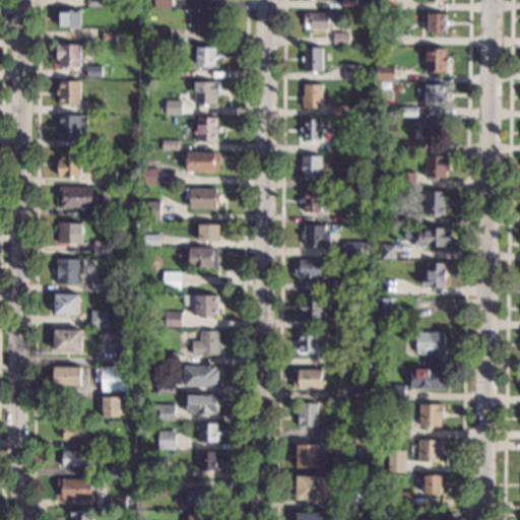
[(171,0),(171,8),(153,8),(153,0),(171,0)]
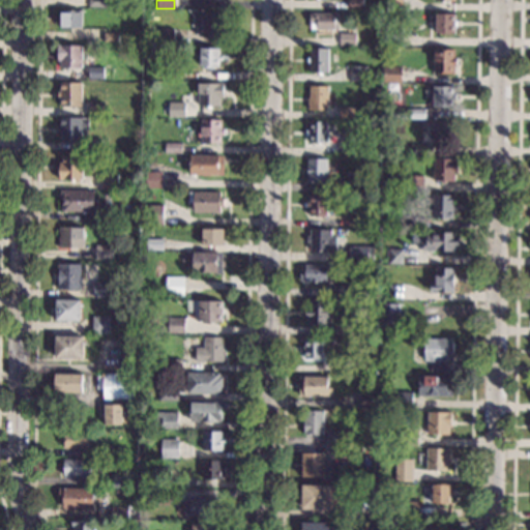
[(362,0),(362,8),(348,7),(348,0),(362,0)]
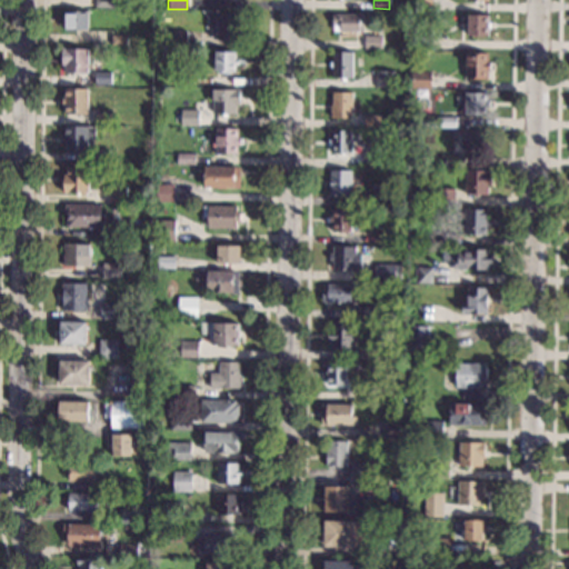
[(432,0),(432,9),(416,9),(416,0),(432,0)]
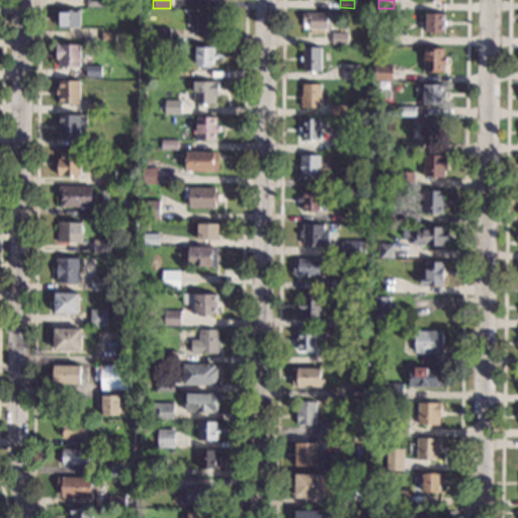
[(80,28),(60,27),(60,23),(57,23),(57,16),(60,16),(60,11),(80,11),(80,28)]
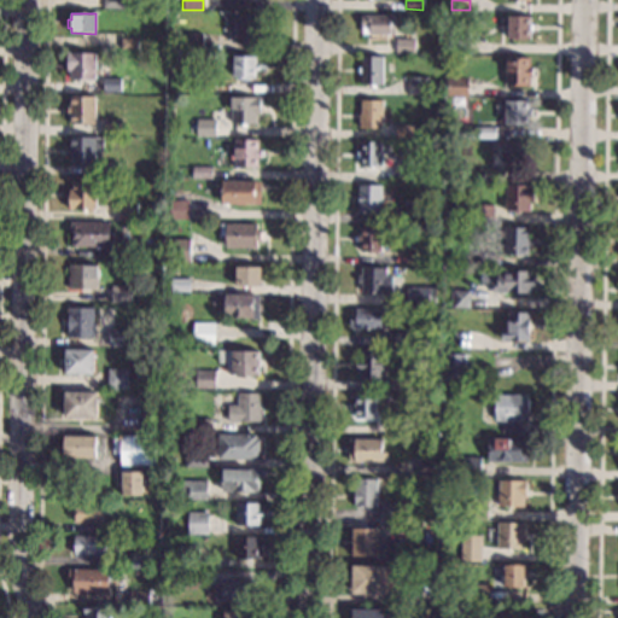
[(257,17),(264,17),(264,31),(258,31),(257,44),(229,42),(231,27),(235,27),(235,16),(257,16),(257,17)]
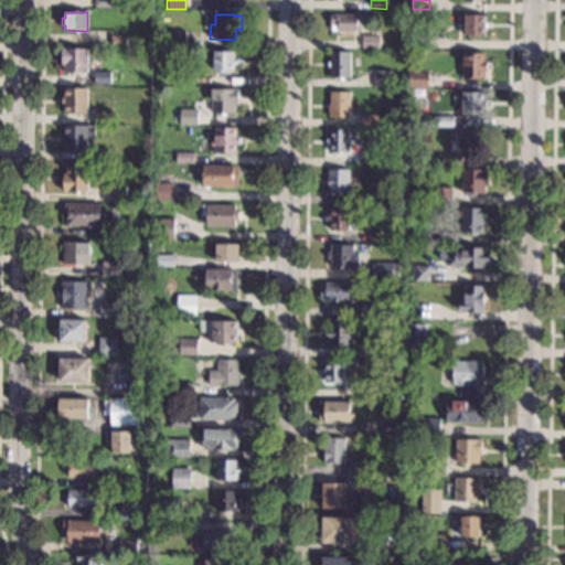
[(360,16),(360,31),(355,31),(355,33),(352,33),(352,32),(330,31),(329,25),(330,14),(360,16)]
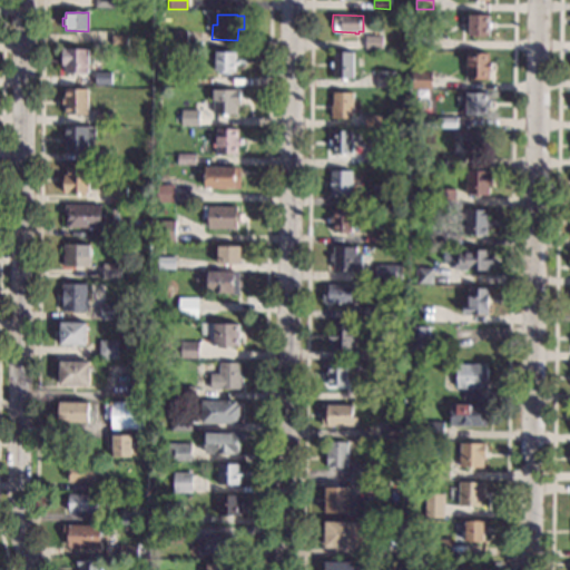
[(489,22),(492,22),(492,29),(489,29),(489,36),(469,36),(469,27),(467,27),(467,23),(469,23),(469,15),(489,16),(489,22)]
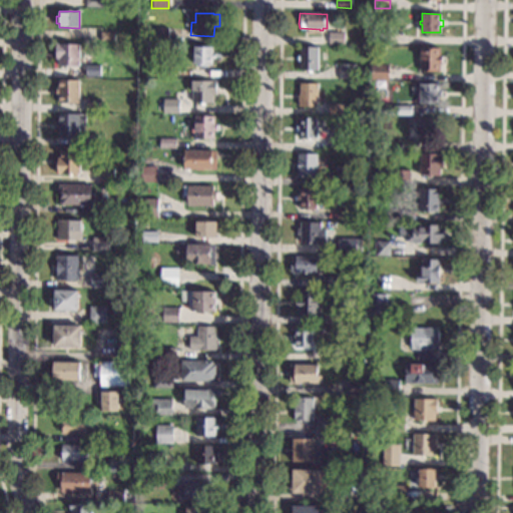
[(114,41),(100,40),(100,32),(114,32),(114,41)]
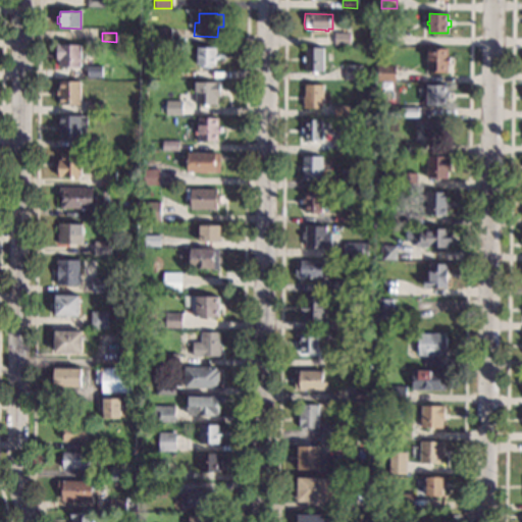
[(350,45),(333,45),(333,33),(350,33),(350,45)]
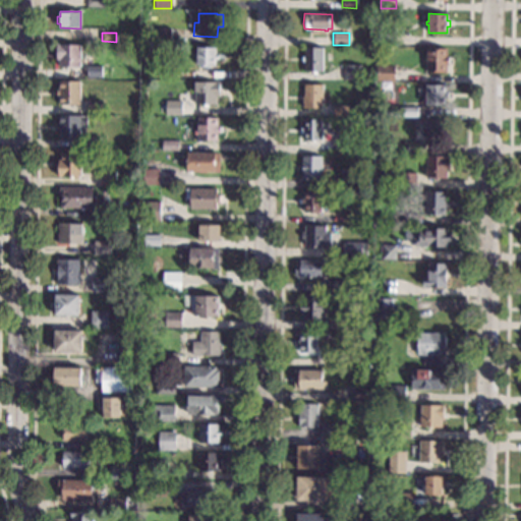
[(80,45),(79,67),(59,66),(59,59),(56,59),(56,44),(80,45)]
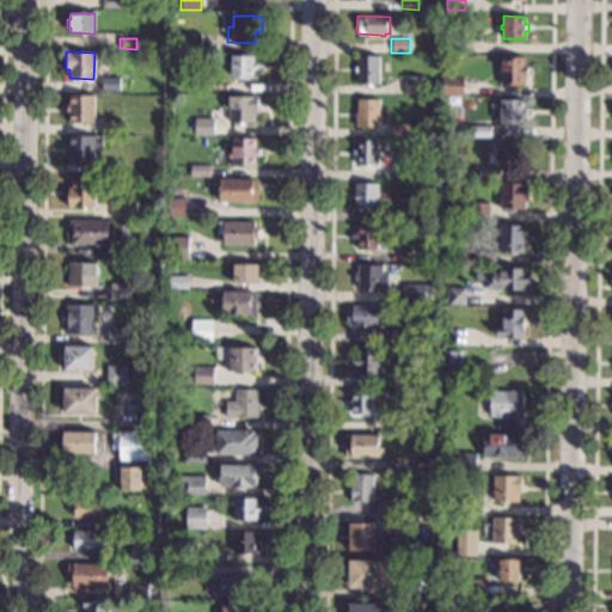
[(378,84),(372,84),(372,87),(367,87),(367,84),(357,84),(357,72),(353,72),(354,67),(356,67),(356,55),(378,56),(378,84)]
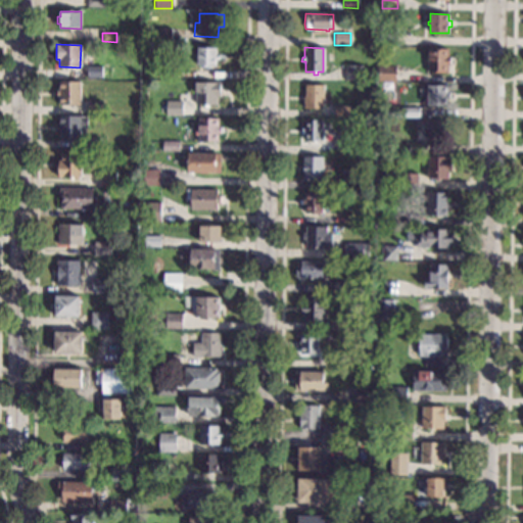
[(216,55),(221,55),(221,59),(216,59),(216,65),(206,65),(206,66),(203,66),(203,65),(197,65),(197,48),(216,48),(216,55)]
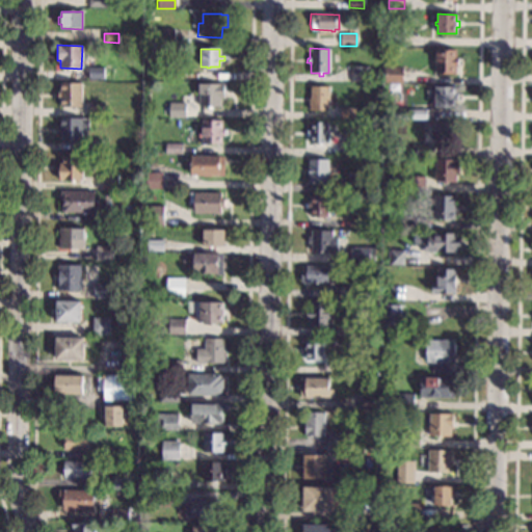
[(456,57),(458,57),(458,67),(456,67),(455,74),(435,74),(435,50),(456,50),(456,57)]
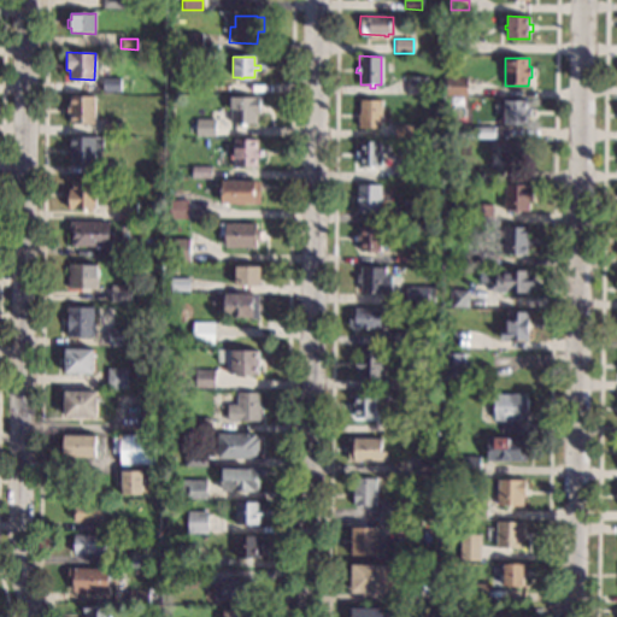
[(427,95),(407,94),(407,77),(427,77),(427,95)]
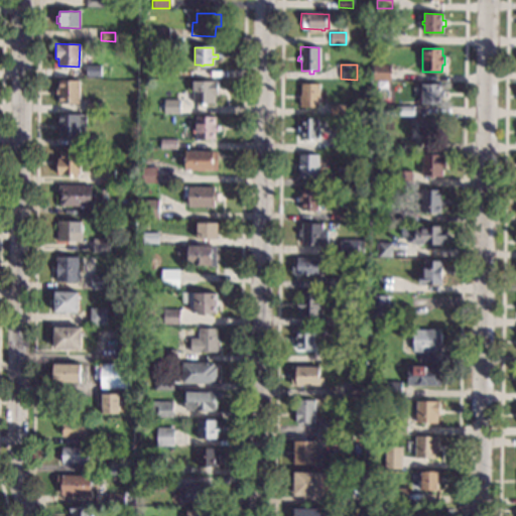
[(390,81),(373,80),(373,65),(390,65),(390,81)]
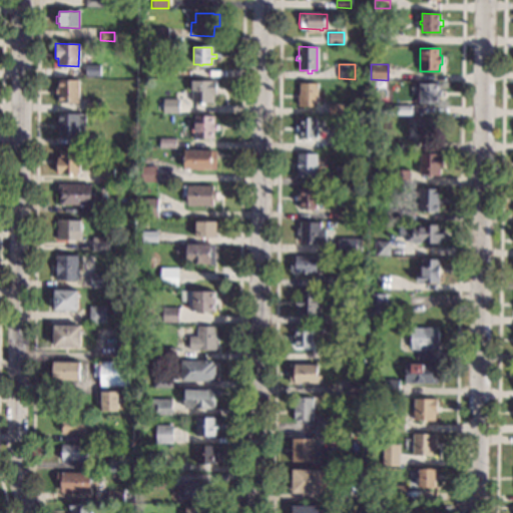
[(100,76),(86,76),(86,65),(100,65),(100,76)]
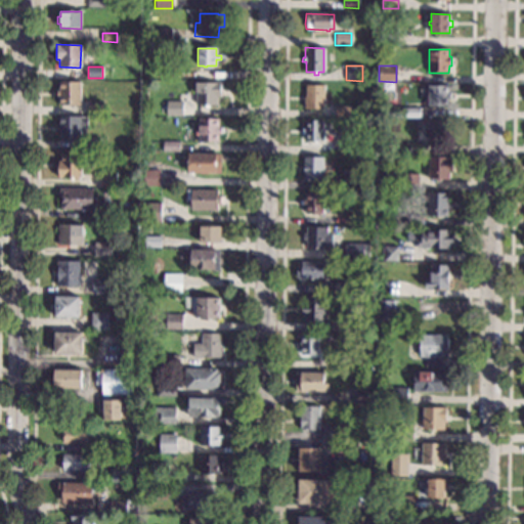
[(173,72),(173,79),(160,79),(160,71),(173,72)]
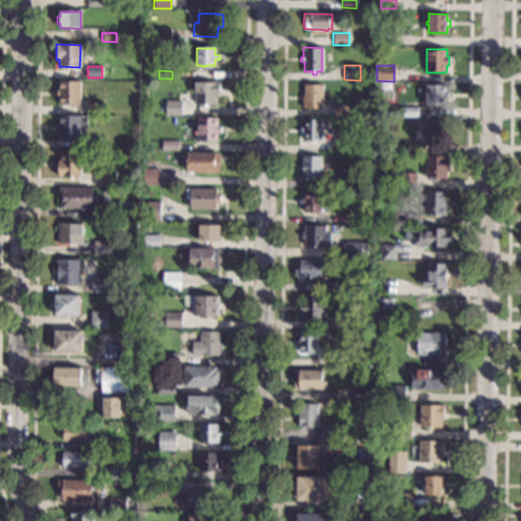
[(79,104),(71,104),(71,107),(68,107),(68,104),(58,104),(58,97),(56,97),(56,90),(59,90),(59,81),(80,81),(79,104)]
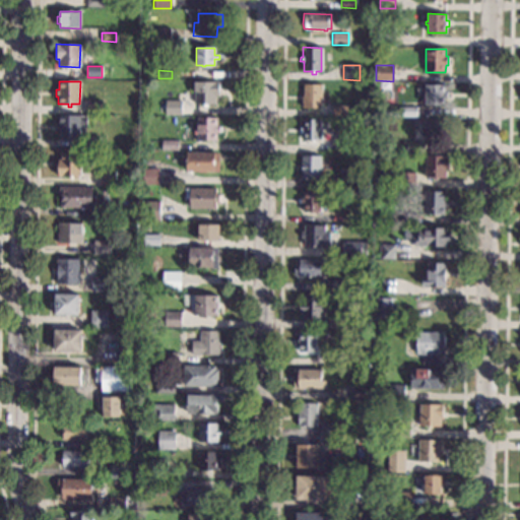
[(218,95),(215,95),(215,104),(206,104),(206,107),(202,107),(202,104),(194,104),(194,91),(192,91),(192,81),(218,81),(218,95)]
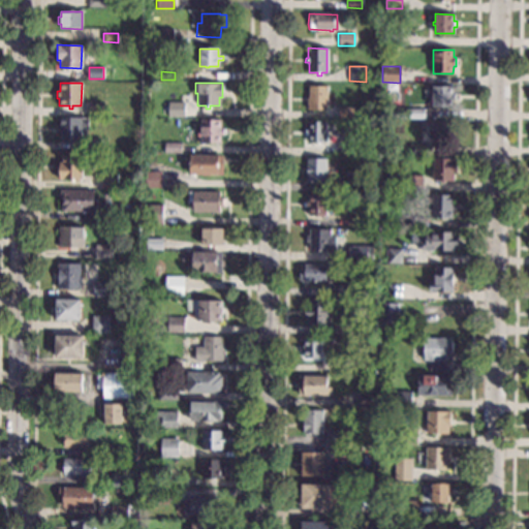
[(327,100),(328,100),(328,104),(327,104),(327,110),(306,110),(306,97),(308,97),(308,86),(327,86),(327,100)]
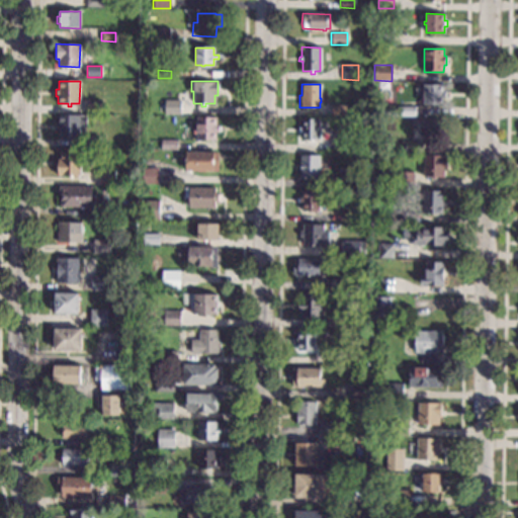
[(443,91),(445,91),(445,97),(443,97),(443,104),(423,104),(424,98),(421,98),(421,88),(424,88),(424,85),(443,85),(443,91)]
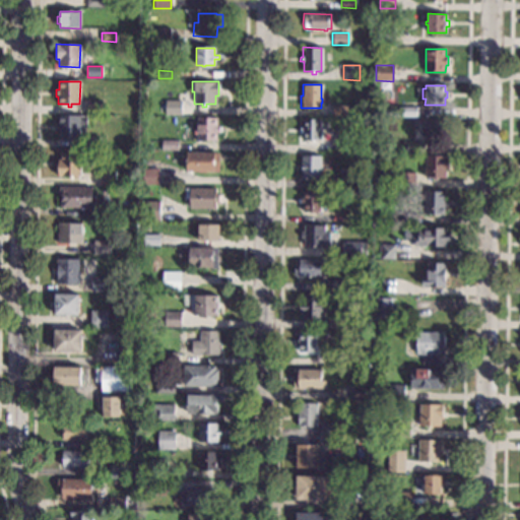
[(181,115),(165,114),(166,101),(181,101),(181,115)]
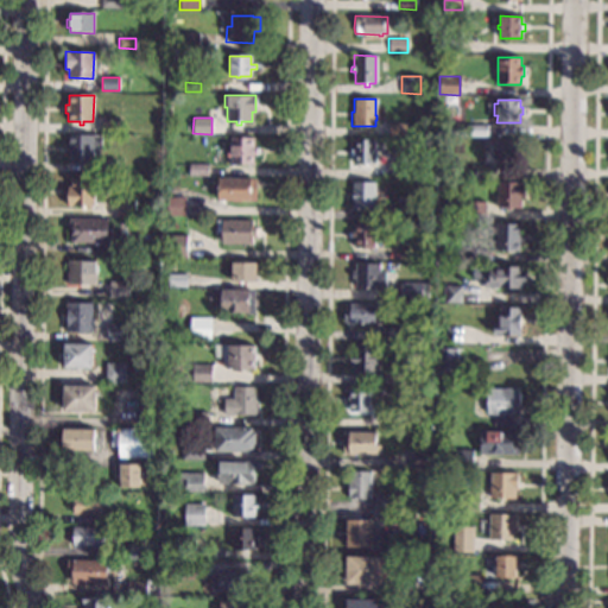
[(122,120),(122,128),(116,128),(116,131),(102,131),(102,119),(122,120)]
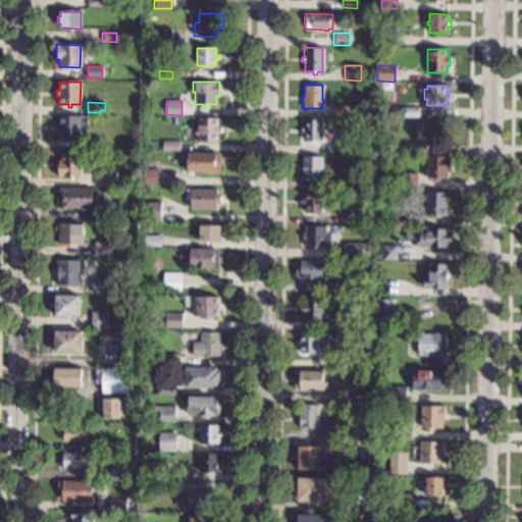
[(348,117),(331,116),(331,105),(348,105),(348,117)]
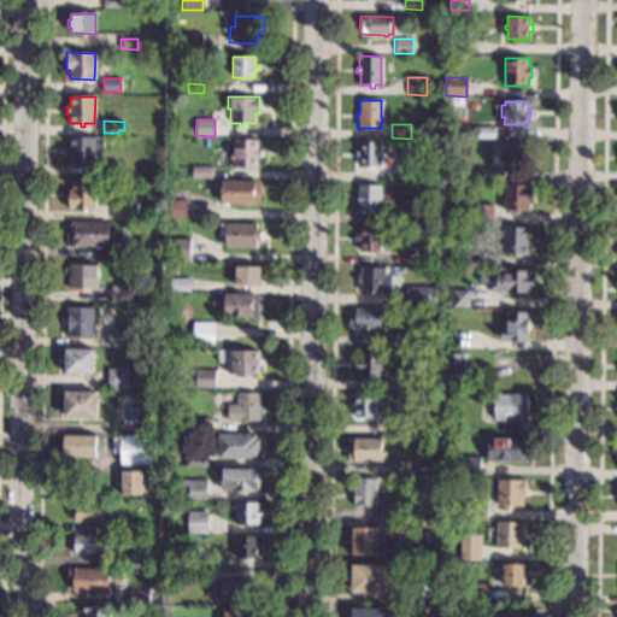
[(494,128),(494,139),(477,139),(477,127),(494,128)]
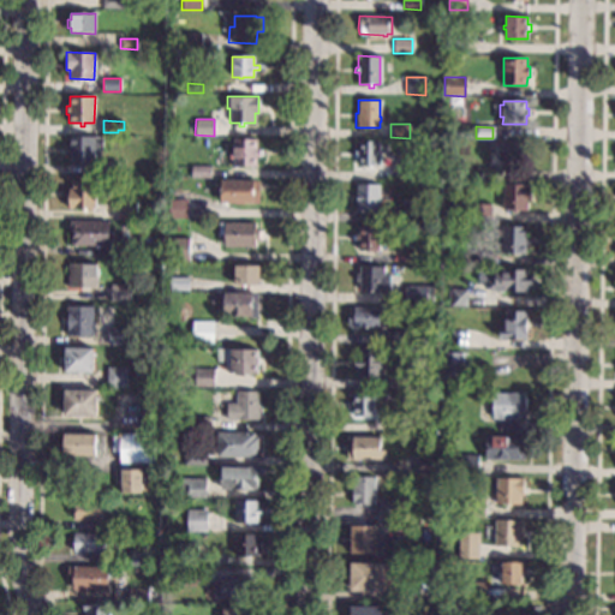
[(95,137),(102,137),(102,151),(95,151),(95,163),(70,163),(70,154),(66,154),(66,145),(69,145),(70,136),(95,137)]
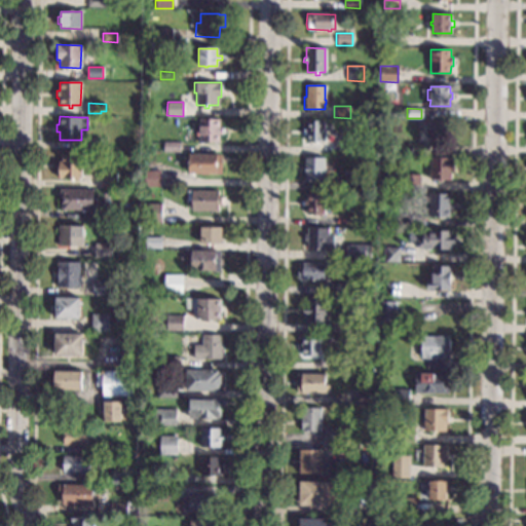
[(219,127),(225,127),(225,134),(219,135),(219,143),(198,142),(199,136),(195,136),(195,130),(199,130),(199,118),(219,119),(219,127)]
